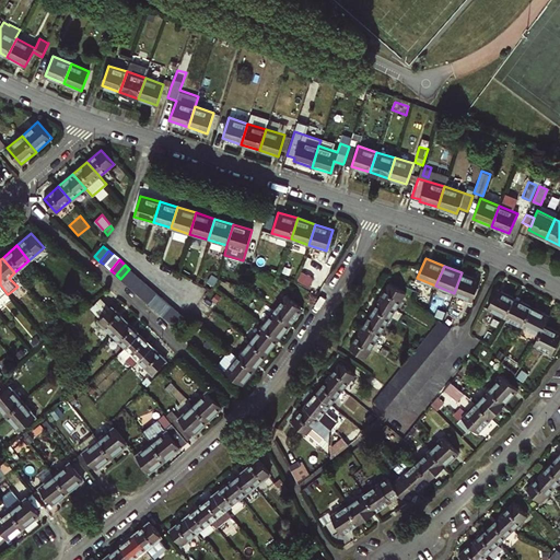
[(120,279),(126,284),(135,273),(129,269),(120,279)]
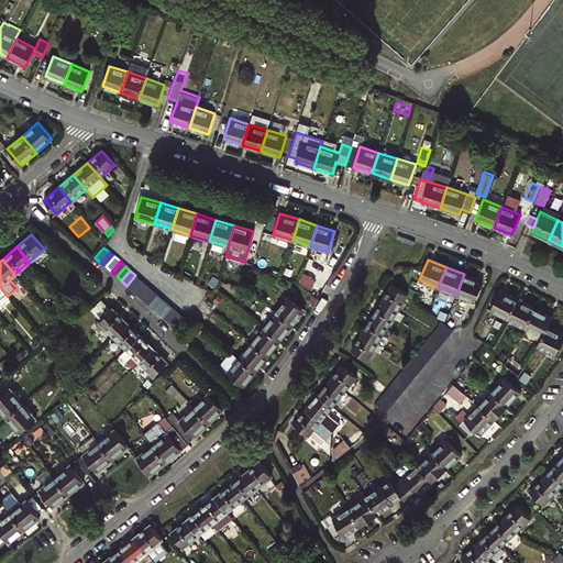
[(261,278),(275,284),(277,277),(263,272),(261,278)]
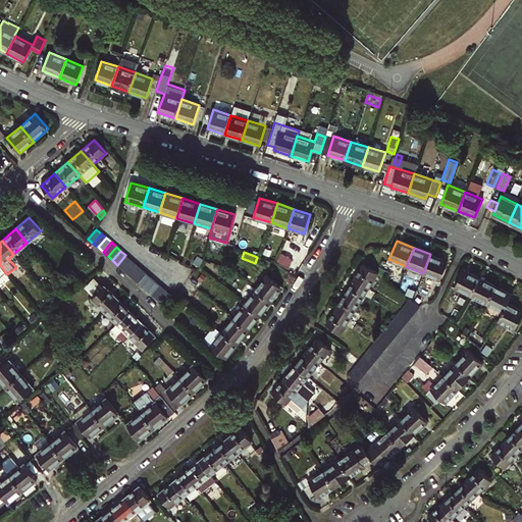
[(290,267),(293,257),(280,252),(277,262),(290,267)]
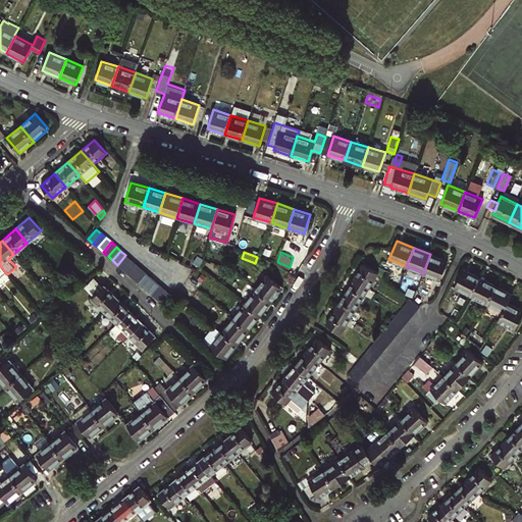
[(423,273),(439,279),(448,261),(430,254),(423,273)]
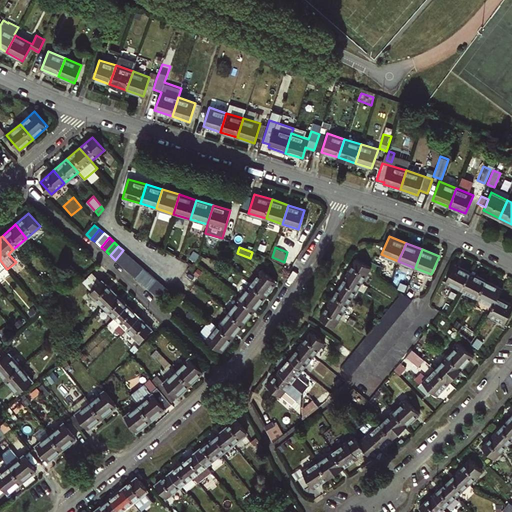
[(115,260),(120,264),(128,254),(123,250),(115,260)]
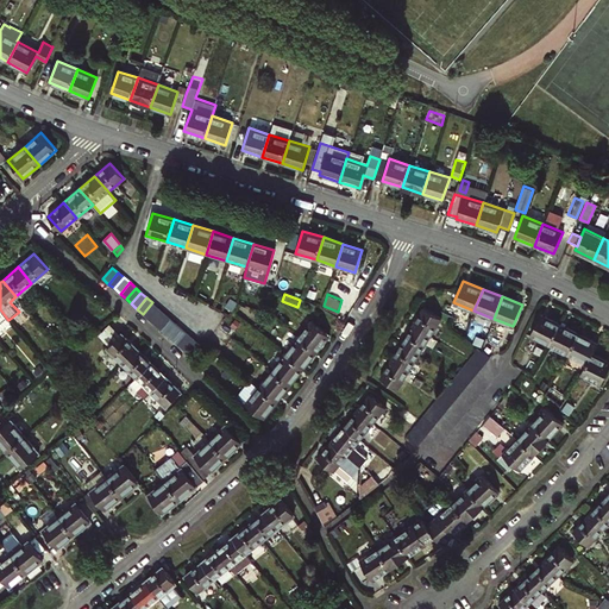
[(143,314),(149,319),(159,308),(152,302),(143,314)]
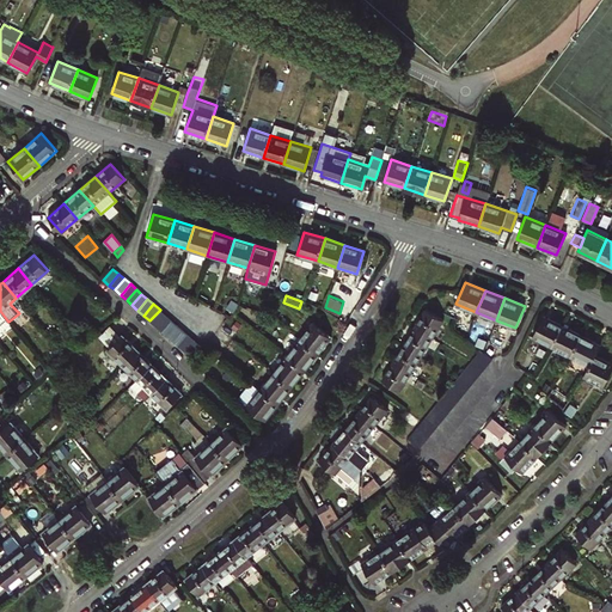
[(446,312),(458,318),(461,311),(448,306),(446,312)]
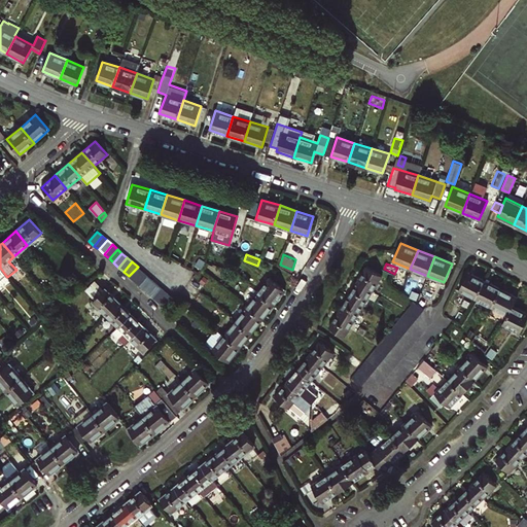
[(357,281),(373,290),(382,275),(366,266),(357,281)]
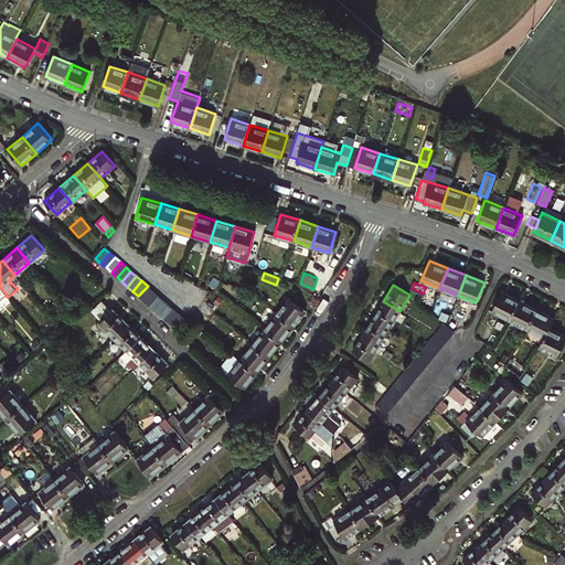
[(138,296),(144,300),(152,290),(148,286),(138,296)]
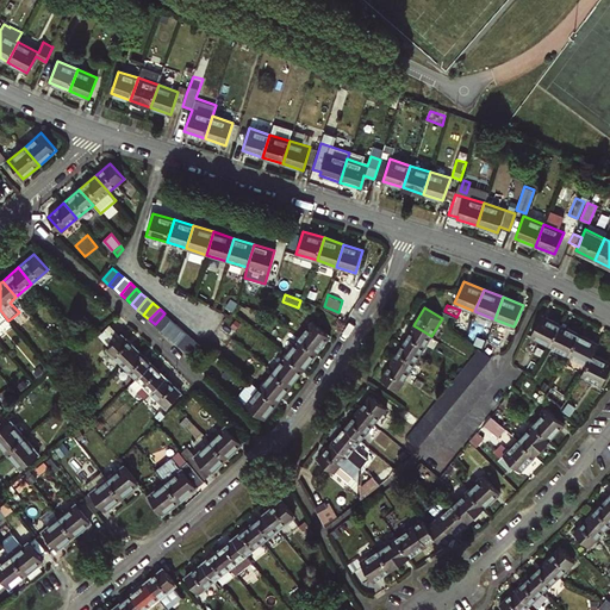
[(155,324),(161,329),(170,318),(165,313),(155,324)]
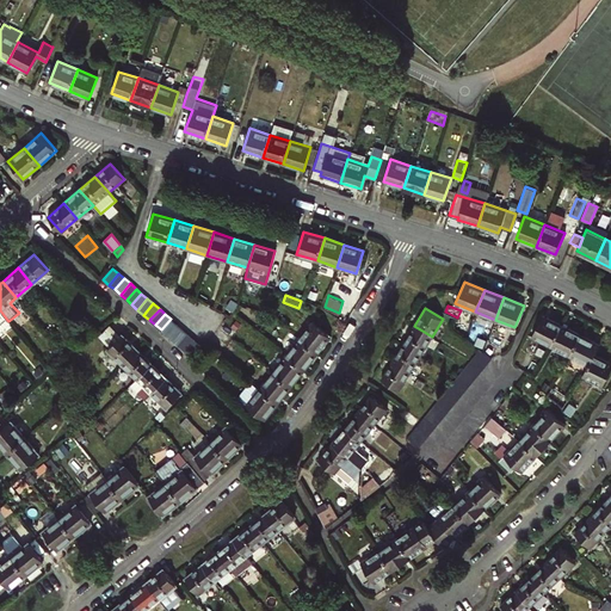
[(531,337),(549,346),(561,325),(542,315),(531,337)]
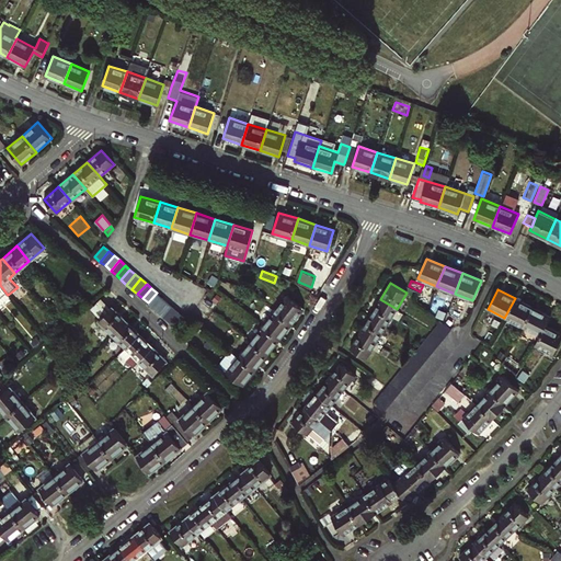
[(148,302),(153,308),(162,298),(157,293),(148,302)]
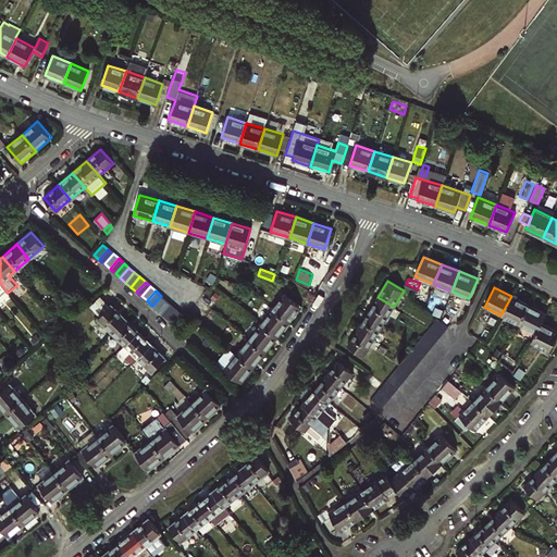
[(0,297),(0,302),(10,295),(8,293),(7,292),(0,297)]
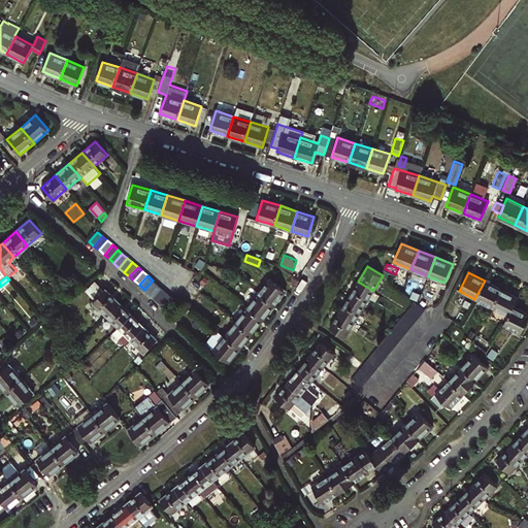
[(209,290),(213,285),(202,276),(199,283),(204,287),(209,290)]
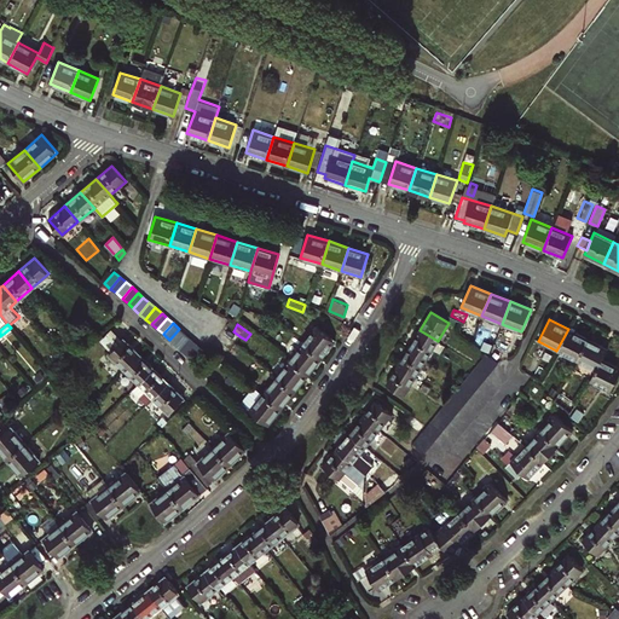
[(235,343),(236,342),(239,336),(233,331),(225,325),(220,333),(235,343)]
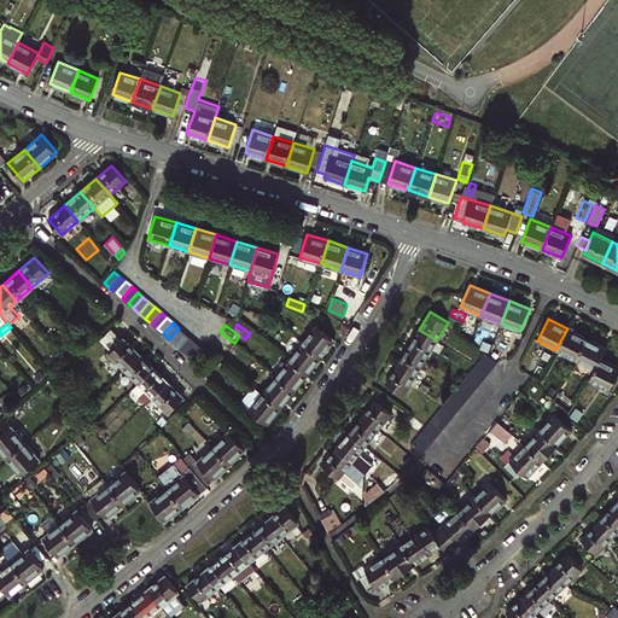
[(302,342),(320,357),(333,340),(315,326),(302,342)]
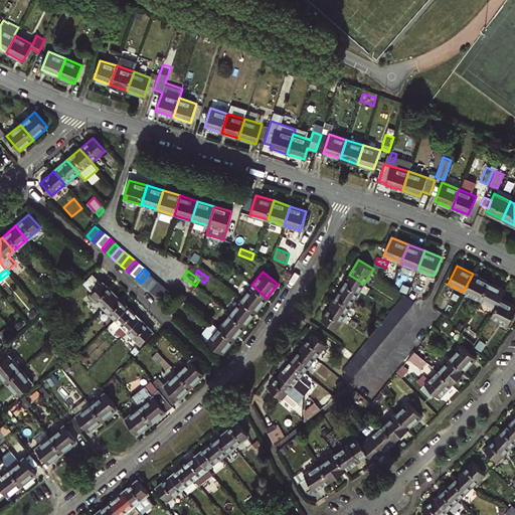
[(65,282),(70,287),(78,280),(73,274),(65,282)]
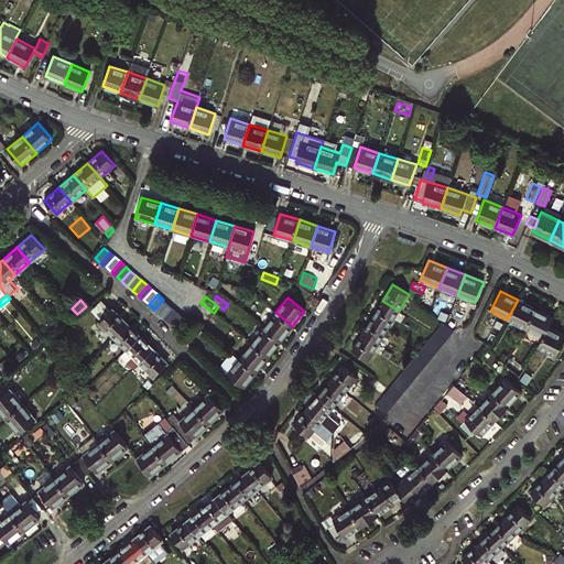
[(111,310),(101,300),(91,310),(101,320),(111,310)]
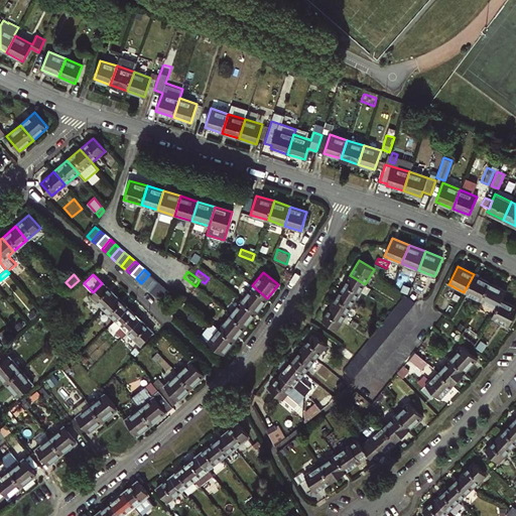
[(141,283),(146,287),(154,278),(149,274),(141,283)]
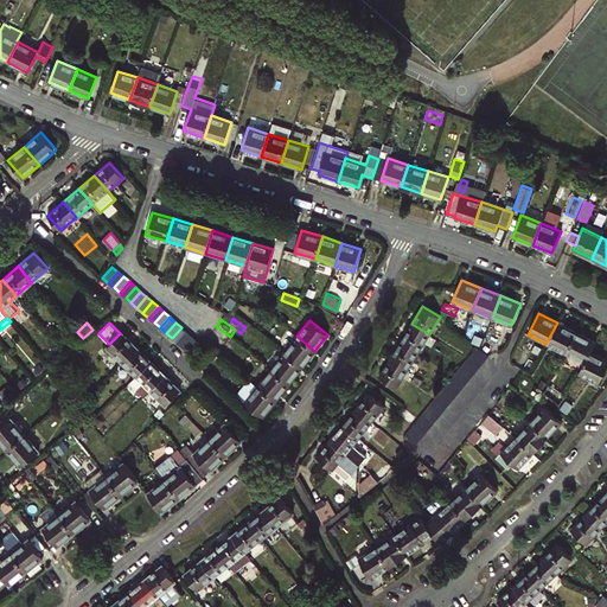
[(545,344),(564,353),(575,332),(557,323),(545,344)]
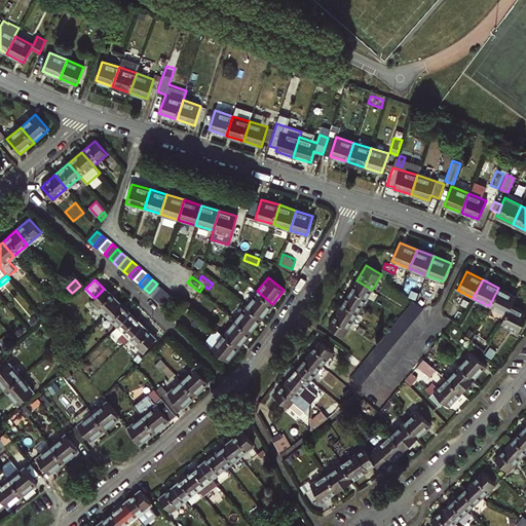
[(347,295),(363,305),(372,290),(357,280),(347,295)]
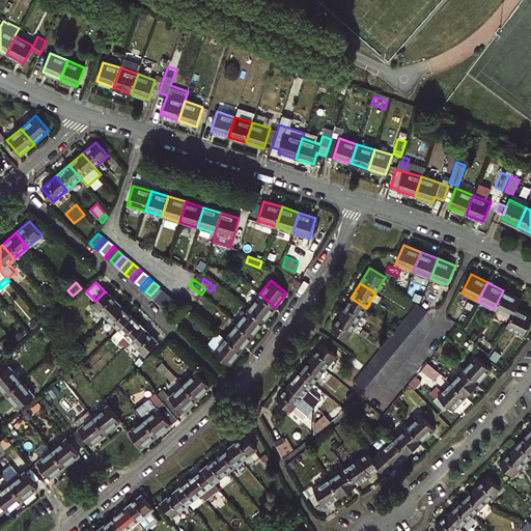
[(197,300),(201,295),(189,285),(186,290),(197,300)]
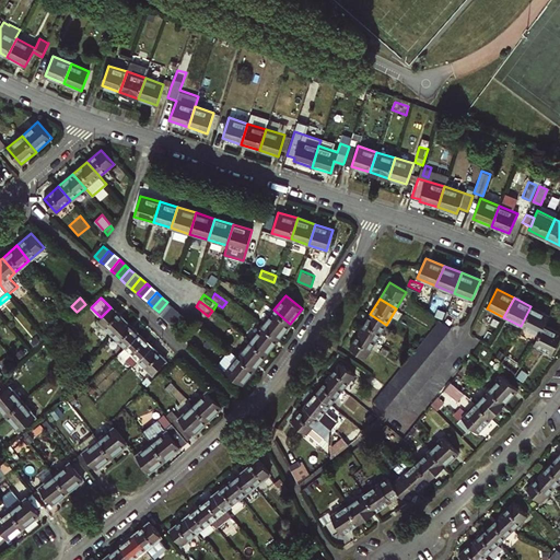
[(159,312),(163,316),(173,306),(167,302),(159,312)]
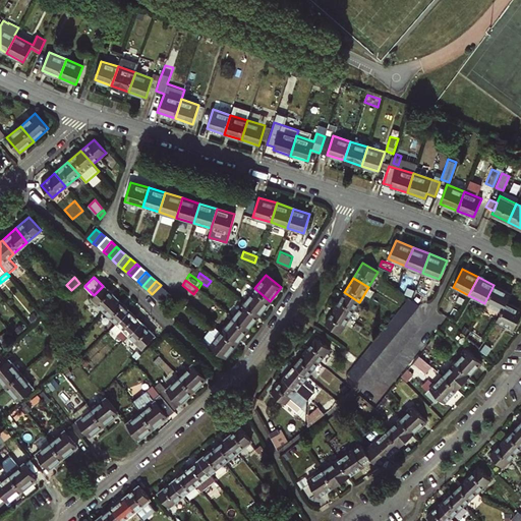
[(258,315),(270,301),(254,288),(248,283),(237,298),(243,303),(258,315)]
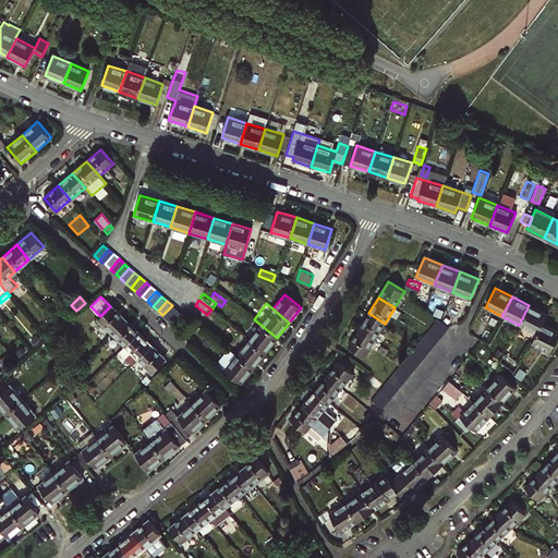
[(98,318),(112,332),(125,318),(111,305),(110,306),(100,316),(98,318)]
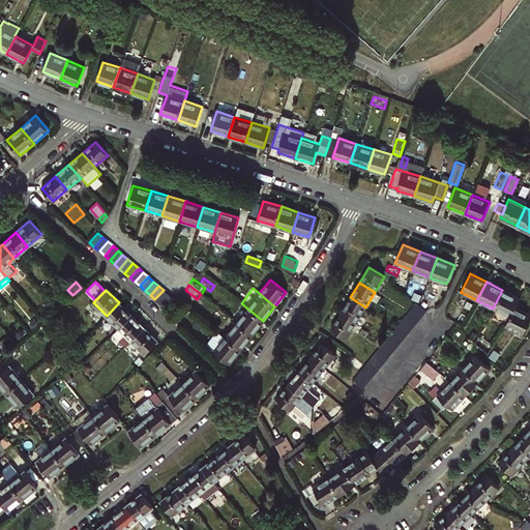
[(154,299),(160,304),(169,295),(164,290),(154,299)]
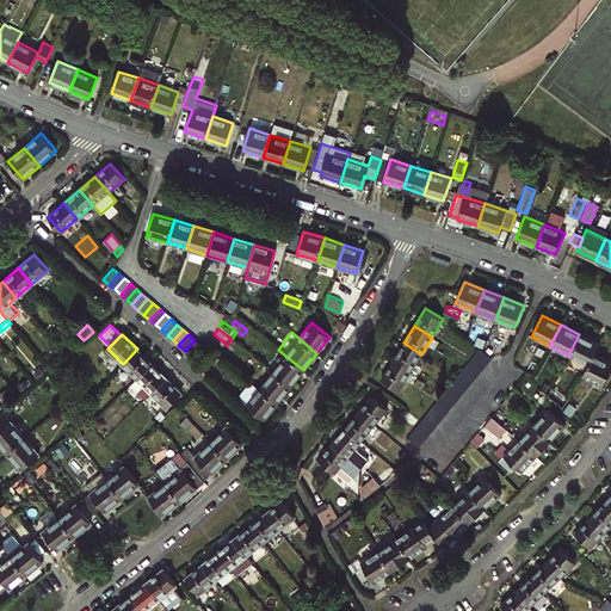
[(223,351),(227,345),(214,334),(209,341),(223,351)]
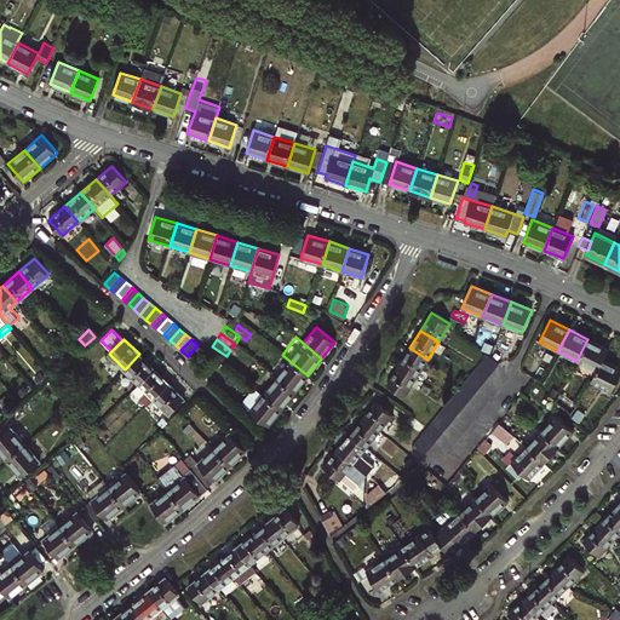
[(596,371),(602,359),(607,349),(587,339),(577,361),(596,371)]
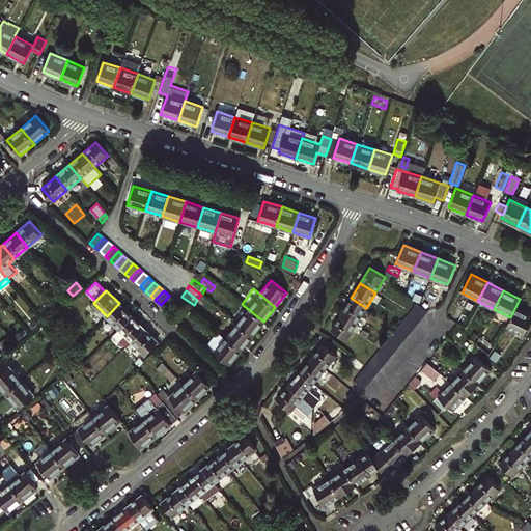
[(161,305),(165,309),(173,299),(169,296),(161,305)]
